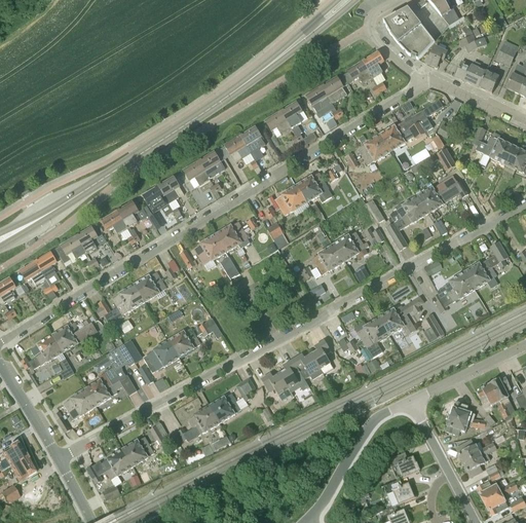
[(429,0),(450,25),(459,19),(456,13),(449,0),(429,0)]
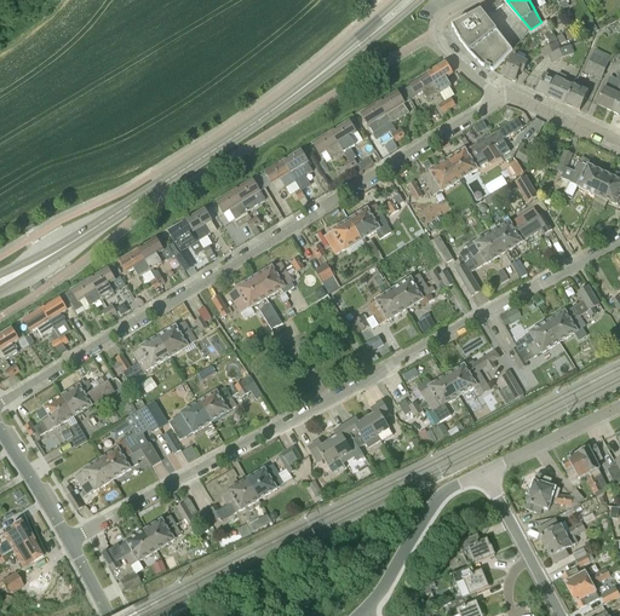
[(455,29),(460,39),(460,38),(471,51),(482,63),(493,68),(512,47),(481,9),(468,16),(457,22),(458,22),(455,29)]
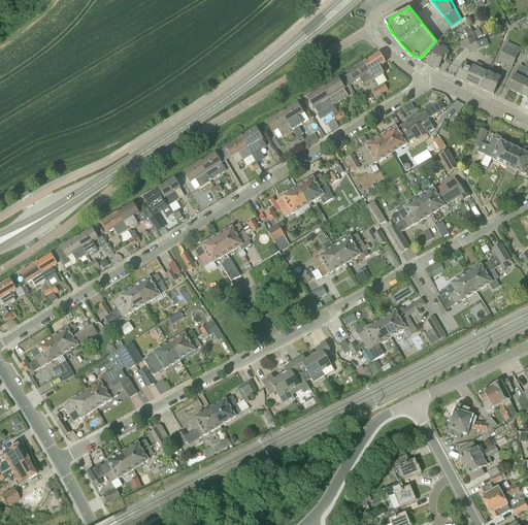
[(504,26),(509,24),(504,13),(499,17),(504,26)]
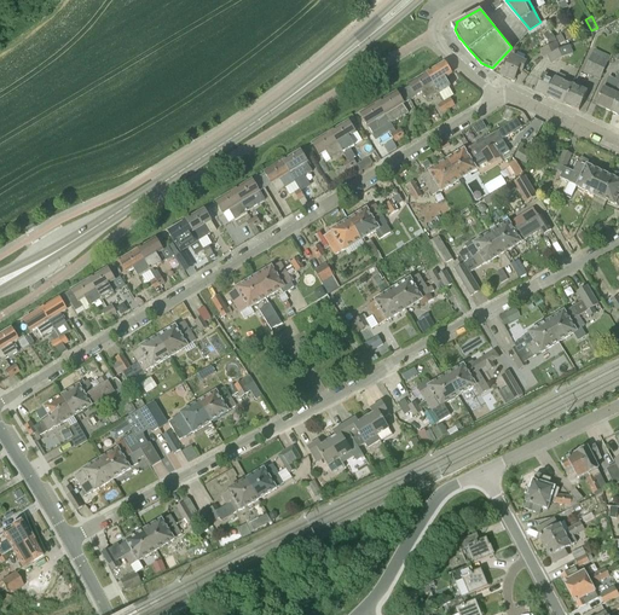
[(544,32),(549,42),(557,39),(550,27),(544,32)]
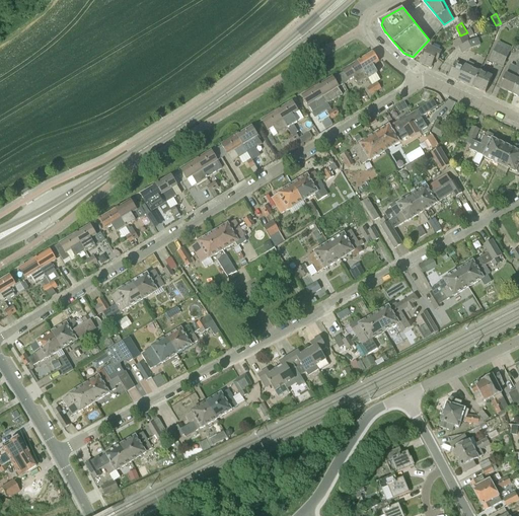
[(455,47),(459,45),(470,39),(467,32),(460,35),(451,40),(455,47)]
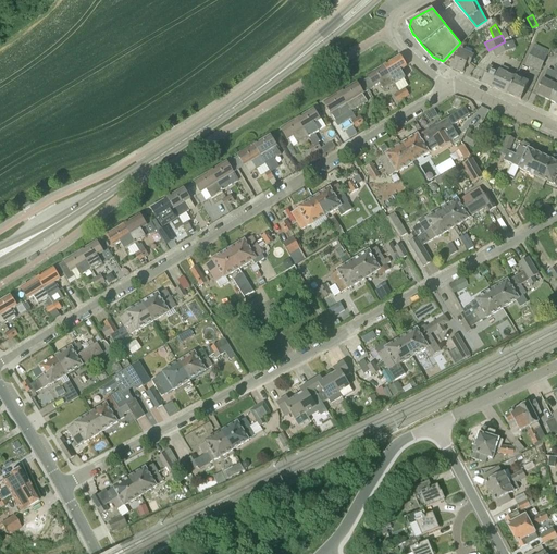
[(505,41),(493,48),(496,54),(516,46),(512,38),(505,41)]
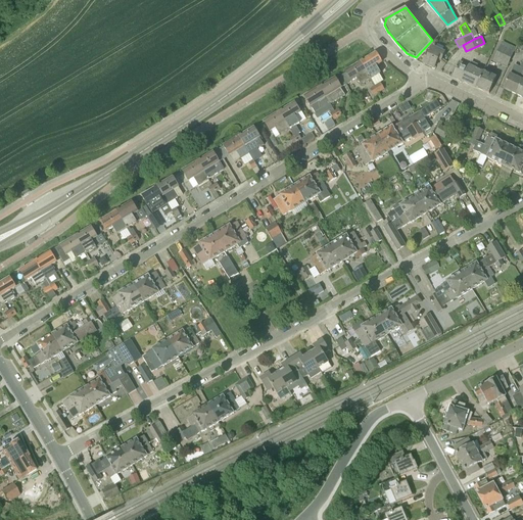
[(507,65),(516,45),(503,39),(493,59),(507,65)]
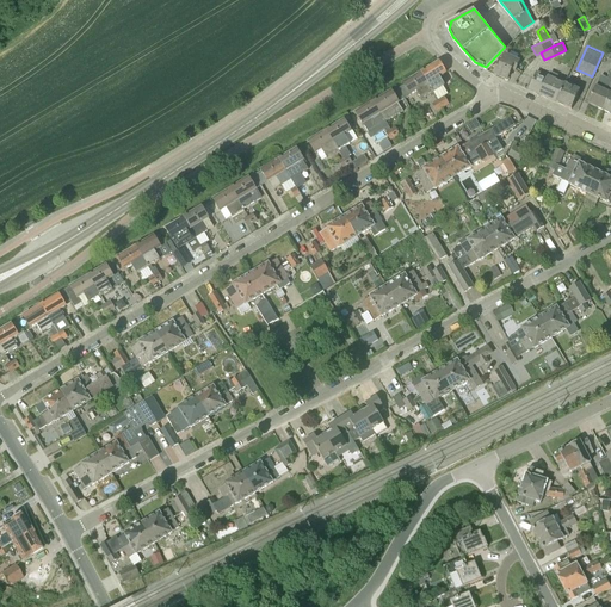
[(520,59),(505,51),(501,57),(500,56),(494,70),(506,78),(511,68),(514,69),(520,59)]
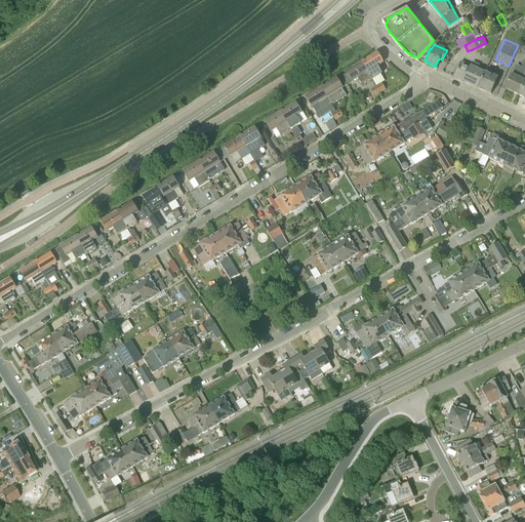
[(361,59),(371,77),(381,71),(377,64),(382,61),(376,50),(361,59)]
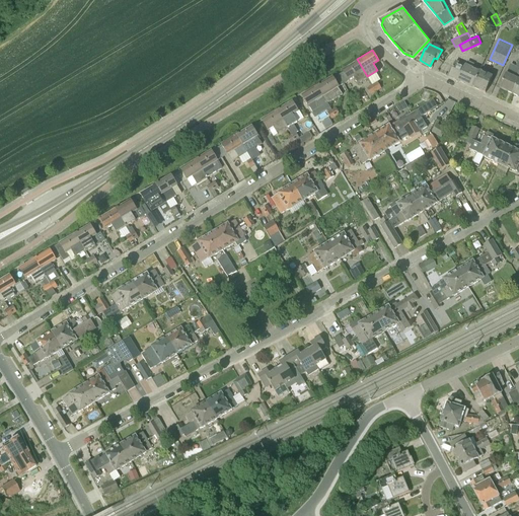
[(344,69),(339,72),(344,82),(349,78),(354,75),(358,82),(367,76),(357,59),(343,68),(344,69)]
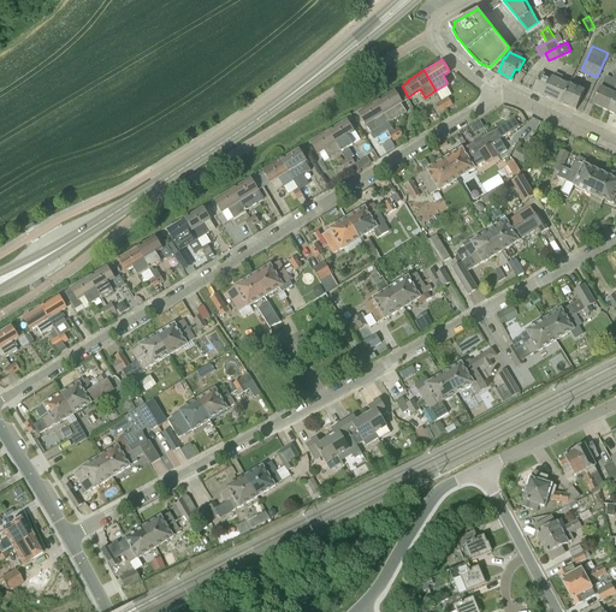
[(555,76),(540,70),(533,88),(546,94),(561,100),(569,82),(555,76)]
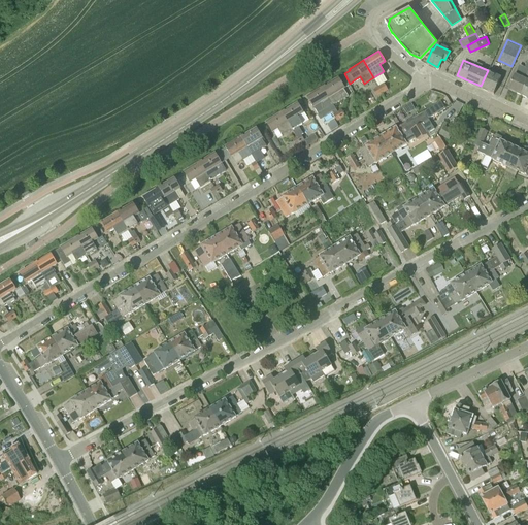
[(521,93),(527,76),(527,60),(526,60),(524,65),(519,63),(508,88),(521,93)]
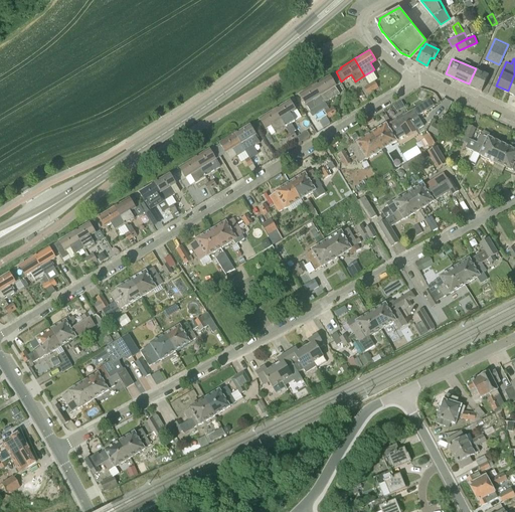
[(473,74),(469,83),(481,90),(488,73),(476,67),(476,68),(473,74)]
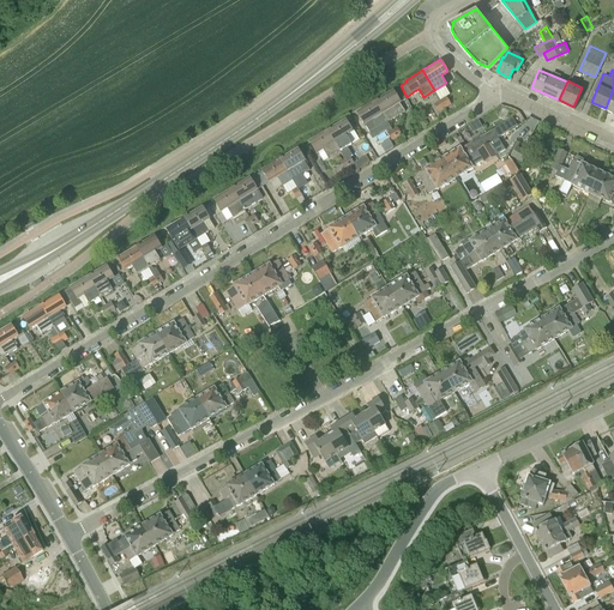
[(407,97),(401,85),(399,86),(393,90),(375,101),(387,120),(391,118),(399,113),(405,109),(399,101),(407,97)]
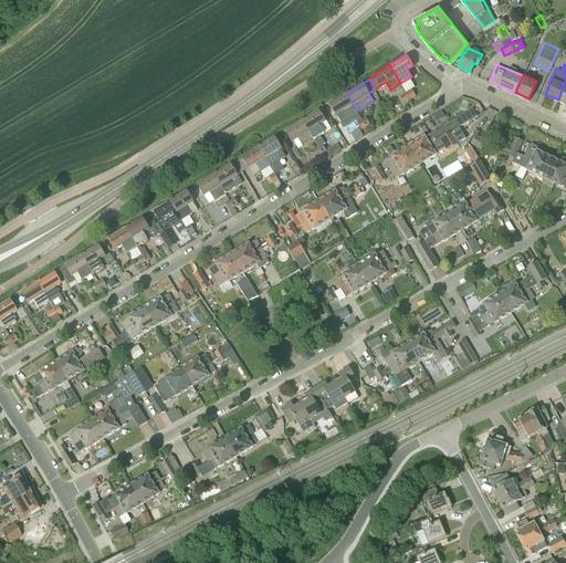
[(405,91),(409,97),(415,94),(411,87),(405,91)]
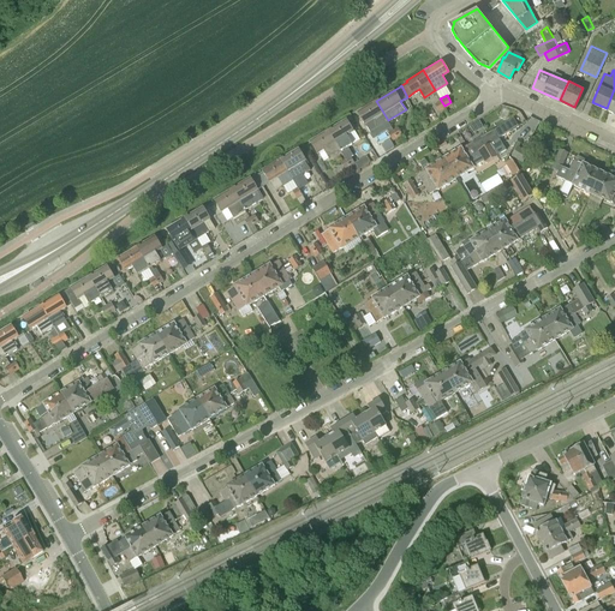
[(439,109),(445,106),(440,99),(435,102),(439,109)]
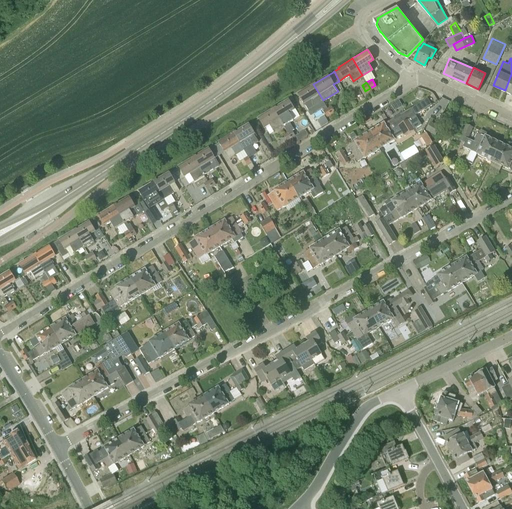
[(331,113),(331,112),(327,107),(323,100),(313,84),(298,93),(304,102),(309,109),(312,106),(314,110),(322,106),(323,109),(327,115),(331,113)]
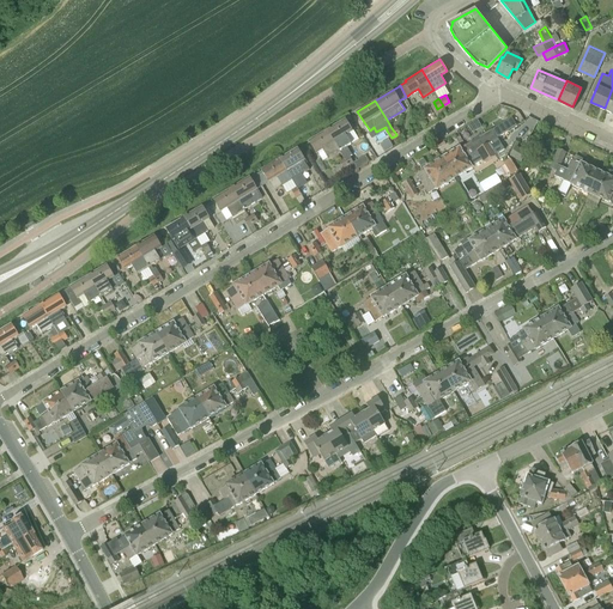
[(328,128),(339,148),(345,156),(349,163),(353,160),(350,154),(352,152),(346,144),(351,141),(346,133),(352,129),(345,117),(328,128)]
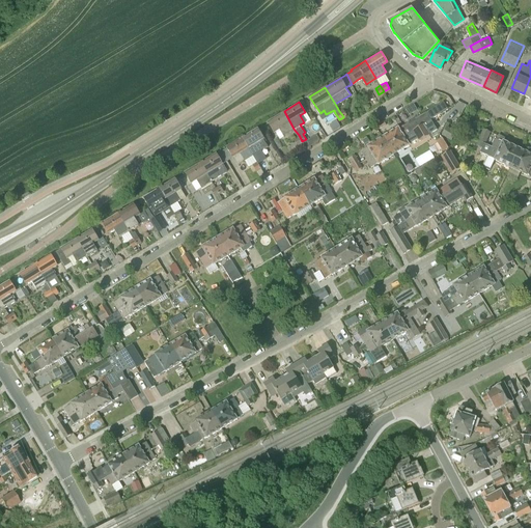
[(426,110),(430,117),(439,112),(435,105),(426,110)]
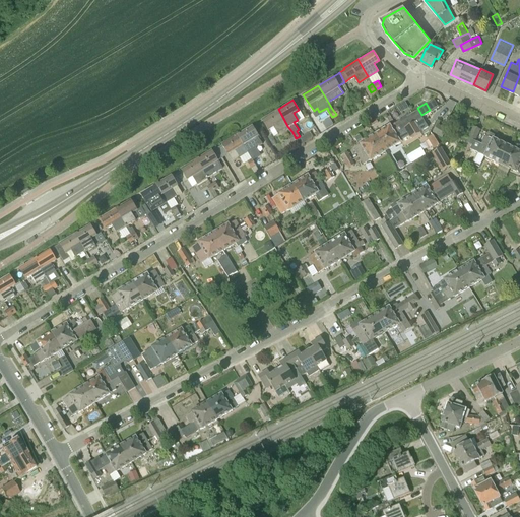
[(414,119),(421,115),(417,108),(396,120),(390,124),(390,123),(375,132),(381,142),(397,132),(402,129),(414,120),(414,119)]
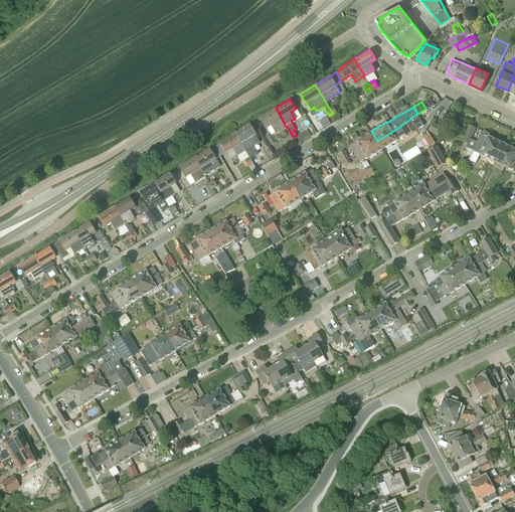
[(275,131),(285,125),(276,108),(260,117),(266,127),(271,124),(275,131)]
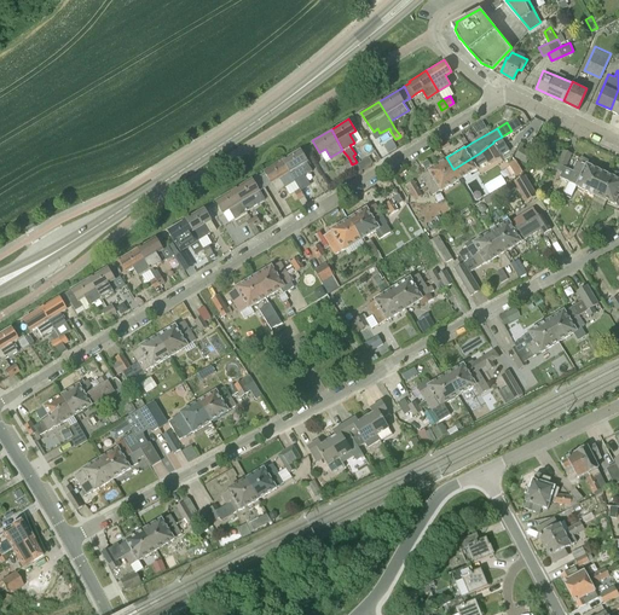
[(490,162),(502,155),(501,154),(509,149),(502,137),(493,141),(493,143),(479,154),(473,157),(453,169),(460,179),(478,167),(476,166),(487,158),(490,162)]
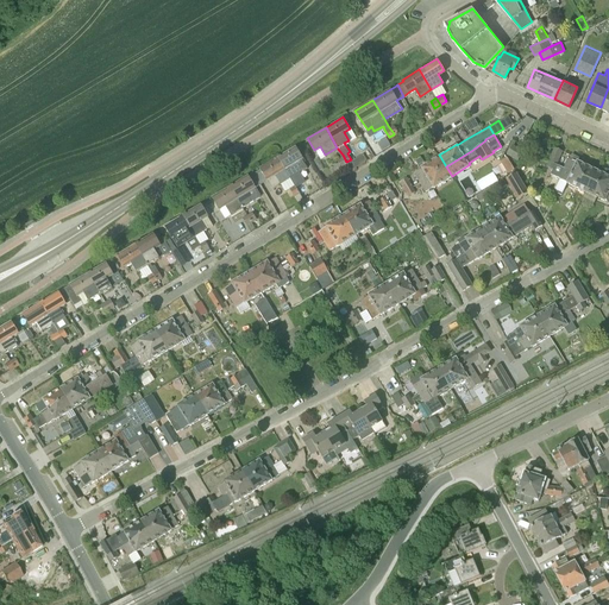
[(523,149),(513,143),(507,153),(518,159),(523,149)]
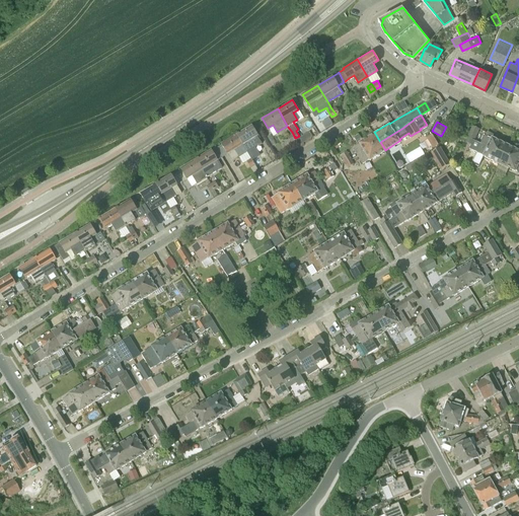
[(467,136),(473,139),(478,127),(473,124),(467,136)]
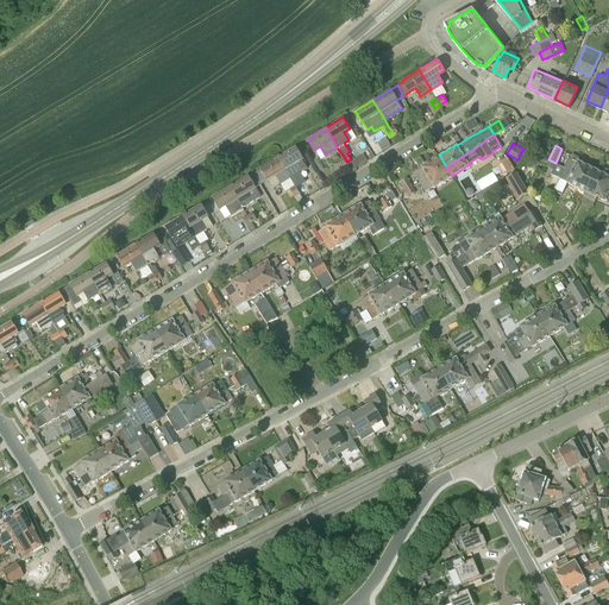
[(290,176),(296,186),(300,183),(306,180),(300,170),(307,165),(302,157),(295,146),(277,157),(289,177),(290,176)]
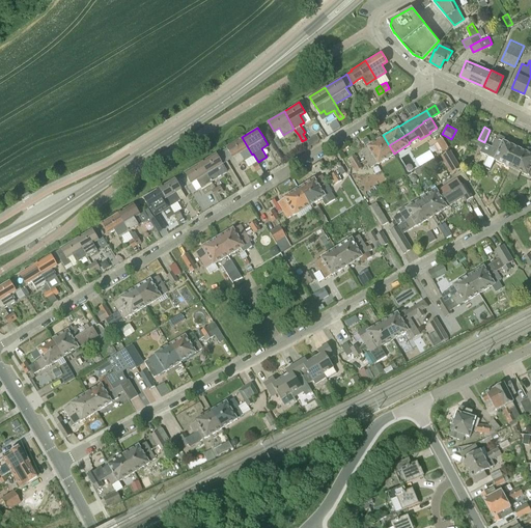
[(318,138),(315,133),(306,139),(302,141),(305,146),(318,138)]
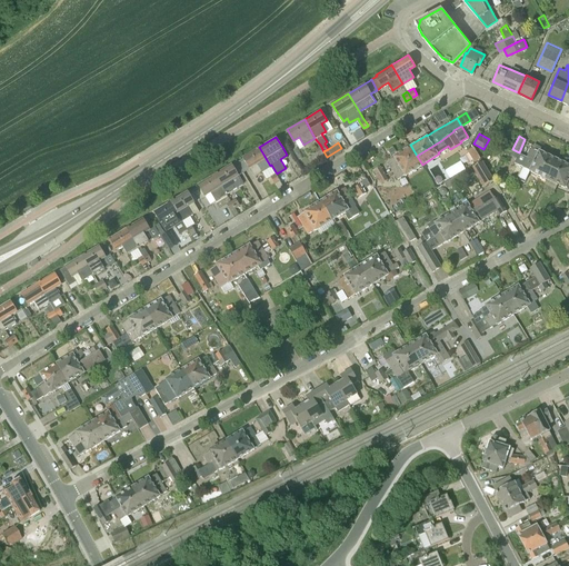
[(393,169),(417,156),(410,145),(393,155),(395,156),(387,160),(393,169)]
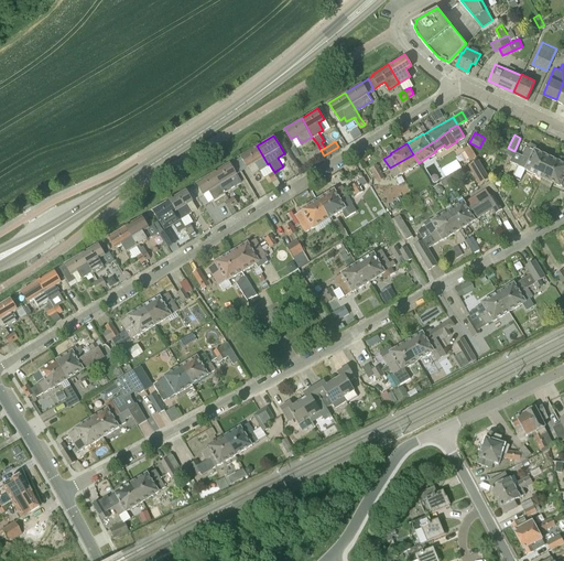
[(476,154),(469,143),(464,147),(470,158),(476,154)]
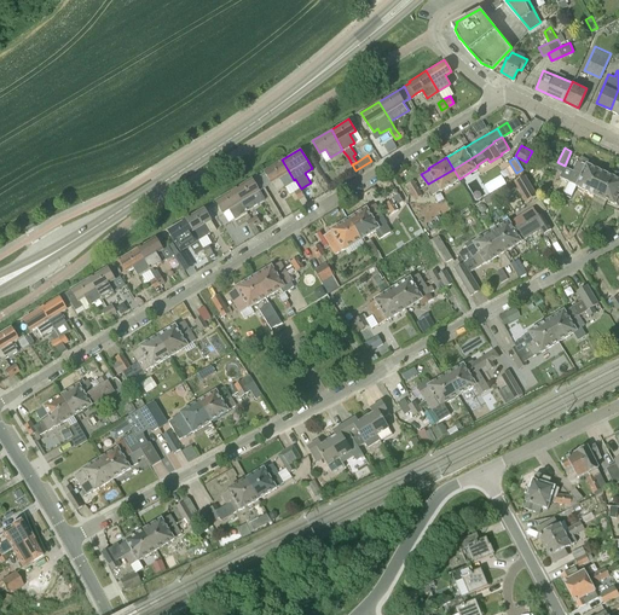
[(601,183),(606,170),(586,162),(579,160),(578,158),(573,169),(601,183)]
